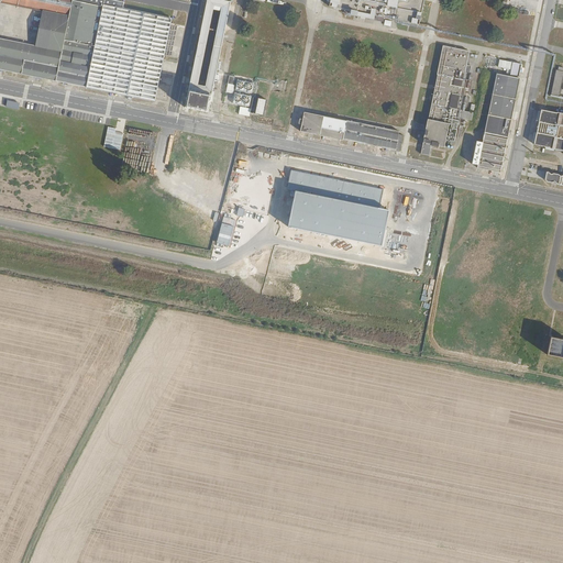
[(0,0),(0,2),(43,11),(36,46),(0,39),(0,69),(155,102),(172,19),(118,8),(119,1),(112,0),(0,0)]
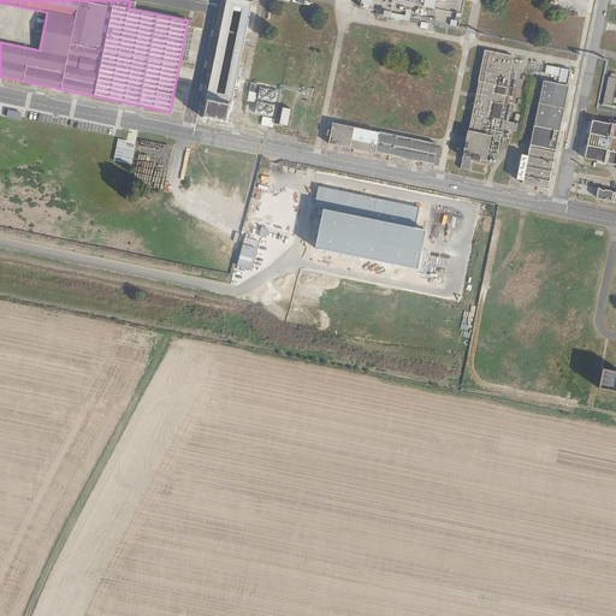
[(253,1),(243,0),(226,0),(202,118),(227,123),(253,1)]
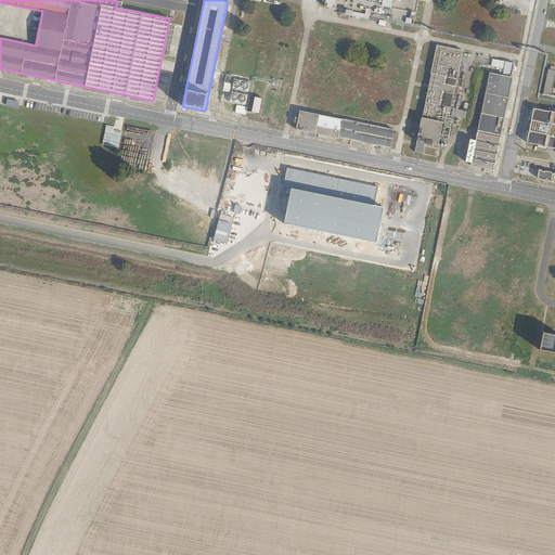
[(325,0),(324,5),(346,10),(345,14),(369,18),(370,15),(413,24),(417,0),(325,0)]
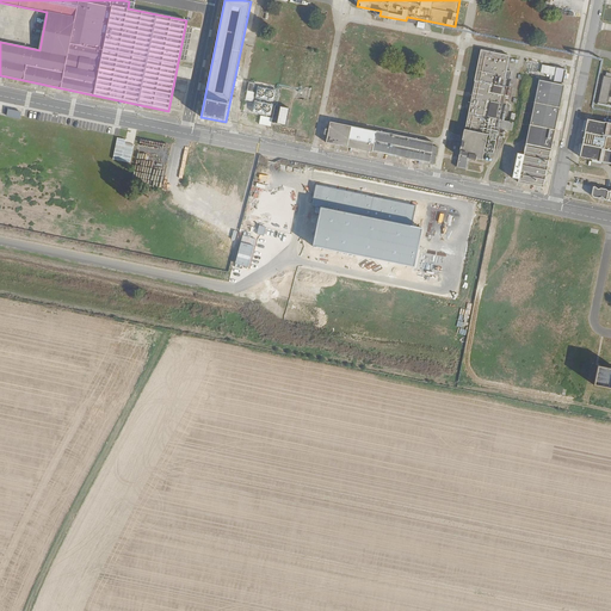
[(508,55),(481,50),(457,167),(467,168),(469,156),(483,160),(488,134),(493,135),(494,135),(495,128),(512,130),(513,123),(497,119),(504,79),(510,80),(511,72),(506,71),(508,55)]
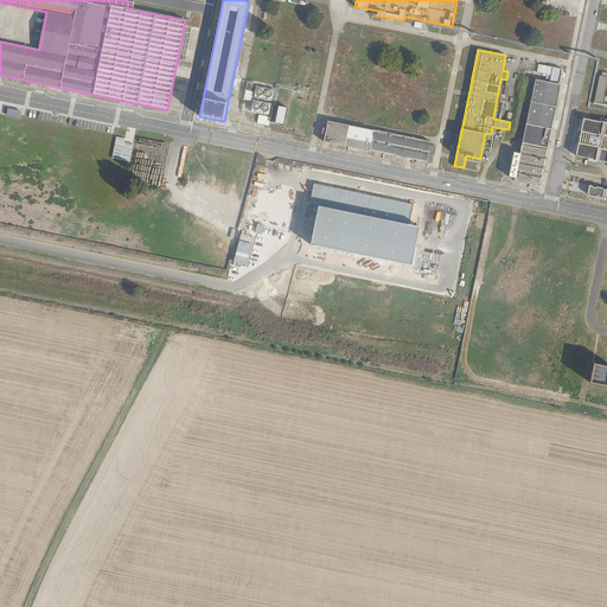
[(538,64),(537,72),(547,75),(547,81),(560,83),(562,69),(538,64)]
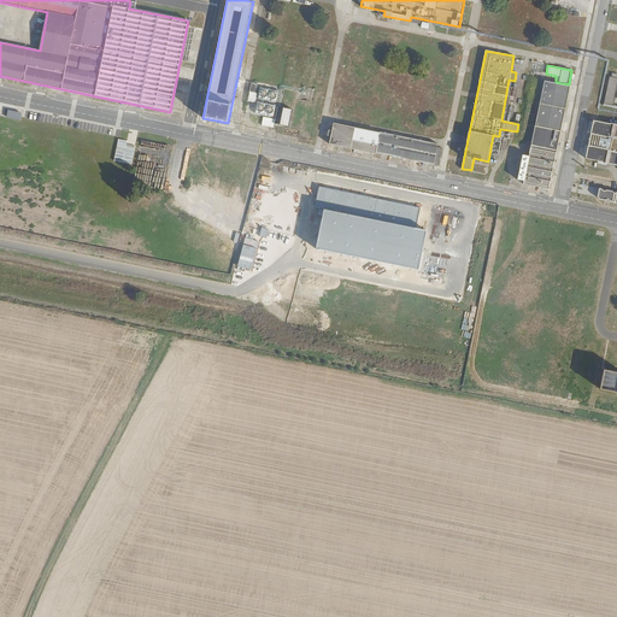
[(612,105),(616,81),(616,77),(612,77),(610,76),(604,104),(612,105)]
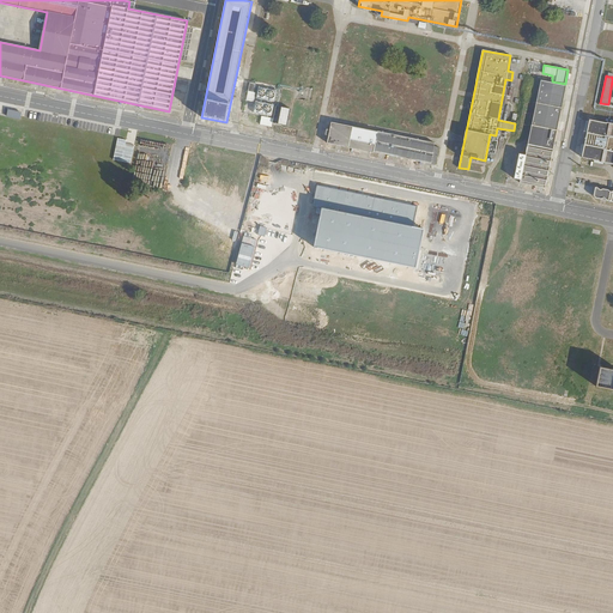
[(520,155),(515,178),(521,180),(521,183),(546,188),(550,168),(565,85),(541,80),(526,155),(520,155)]
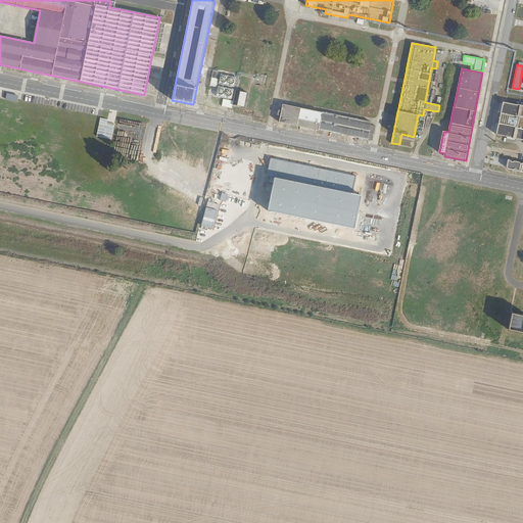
[(236,78),(221,75),(219,84),(234,87),(236,78)]
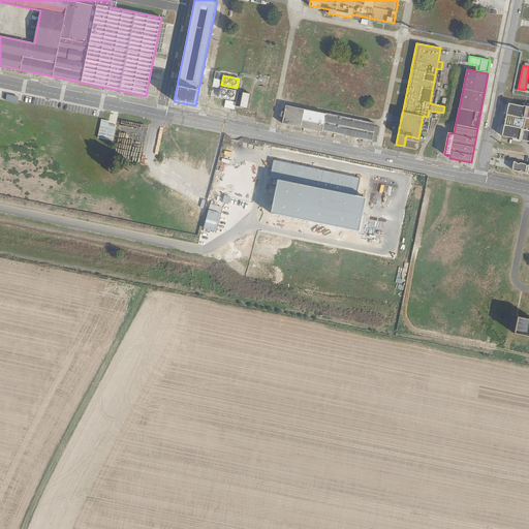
[(236,91),(220,88),(218,97),(234,100),(236,91)]
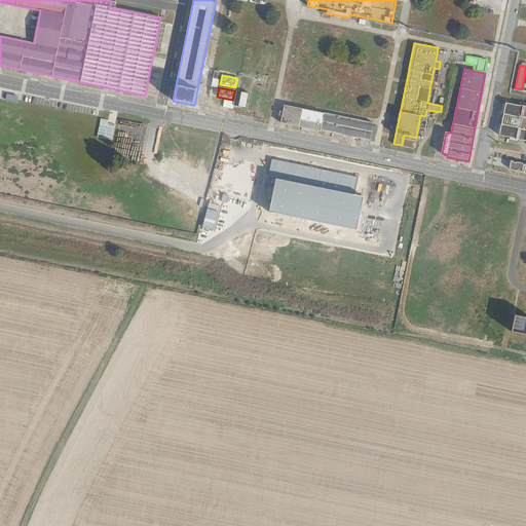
[(293,90),(291,99),(303,102),(304,92),(293,90)]
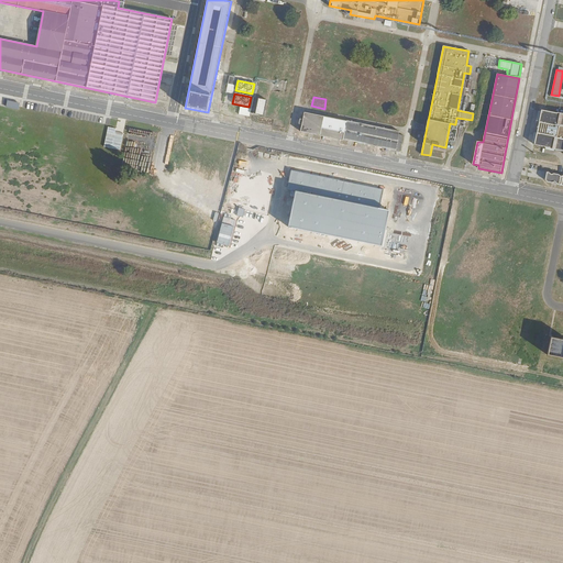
[(266,99),(258,98),(256,113),(264,114),(266,99)]
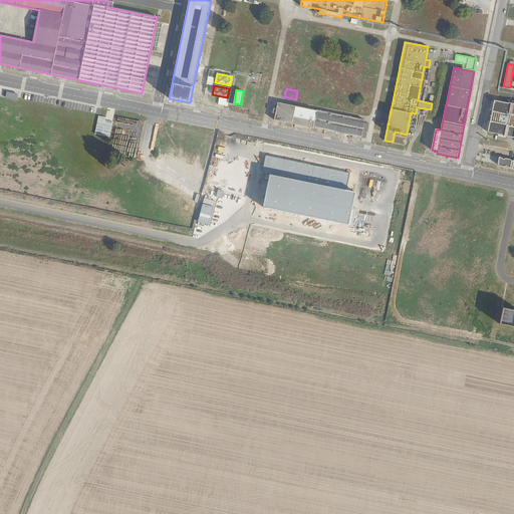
[(306,90),(304,100),(311,102),(314,92),(306,90)]
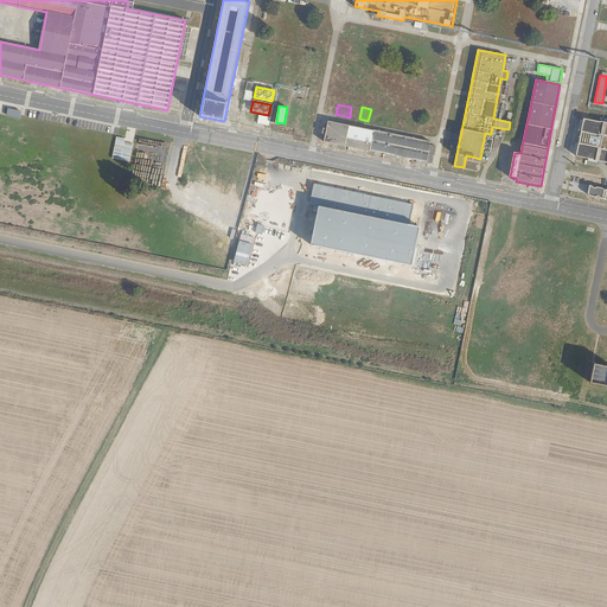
[(8,108),(7,115),(20,117),(21,110),(8,108)]
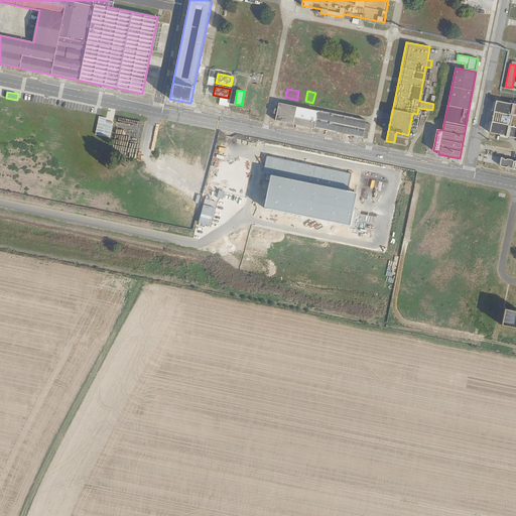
[(221,98),(219,105),(228,106),(229,103),(230,100),(221,98)]
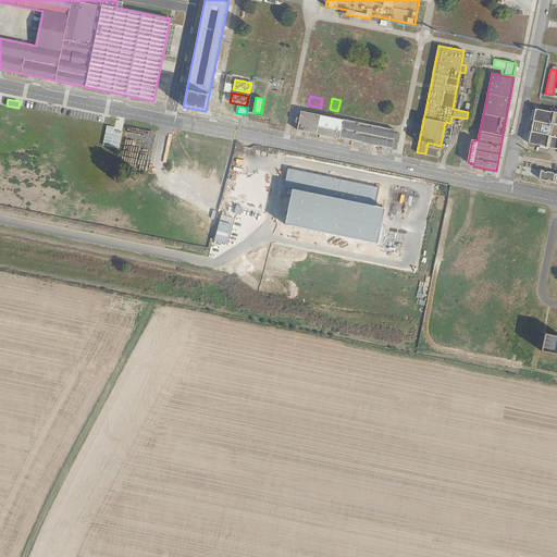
[(534,109),(527,144),(542,146),(544,148),(556,150),(556,112),(551,112),(534,109)]
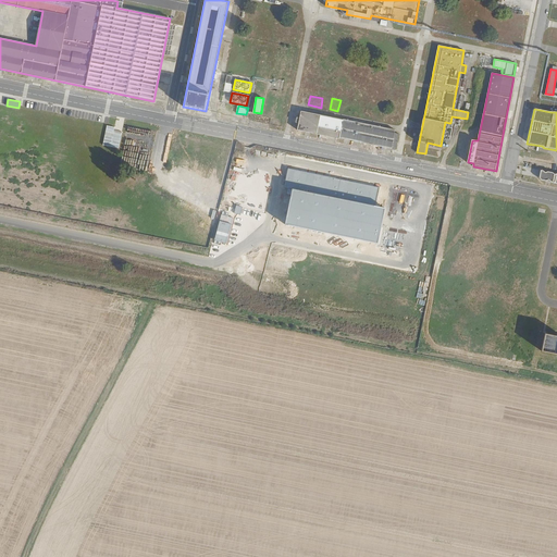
[(299,112),(295,131),(337,139),(338,138),(394,150),(398,134),(393,133),(394,131),(342,120),(342,121),(299,112)]
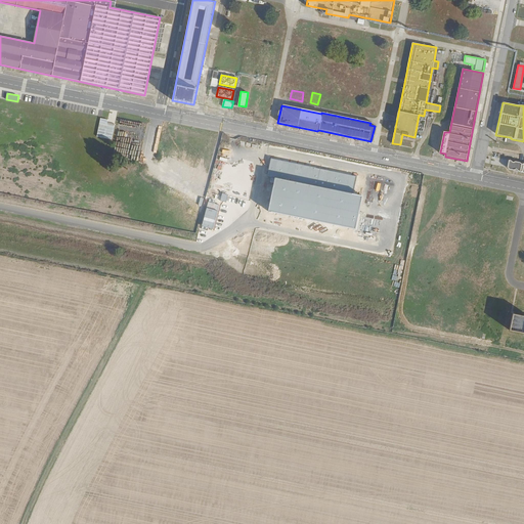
[(107,120),(100,118),(97,136),(104,138),(107,124),(107,120)]
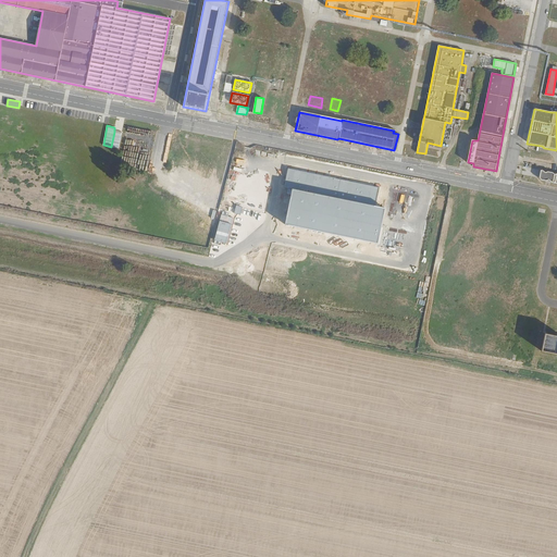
[(114,132),(111,147),(119,148),(122,133),(114,132)]
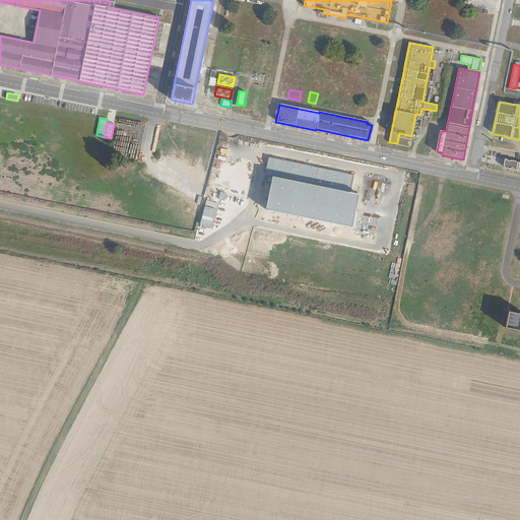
[(272,177),(350,192),(353,175),(269,157),(266,176),(272,177)]
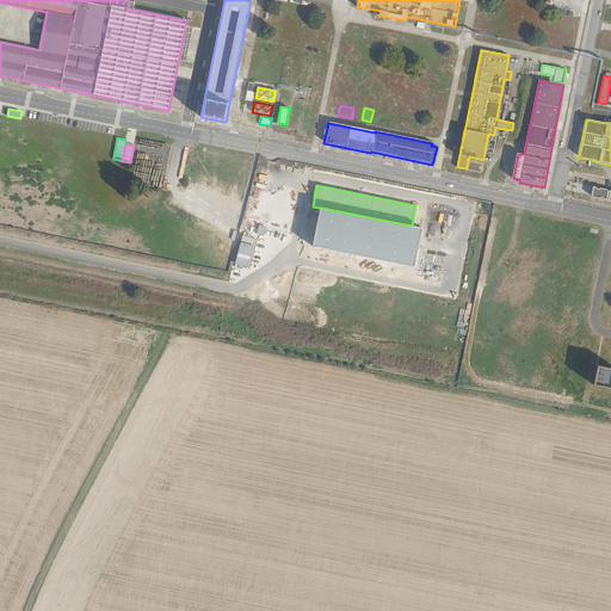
[(592,187),(591,195),(592,198),(597,199),(599,197),(602,198),(603,201),(605,201),(606,202),(610,202),(610,191),(609,191),(608,192),(606,191),(605,190),(600,189),(598,190),(597,187),(592,187)]
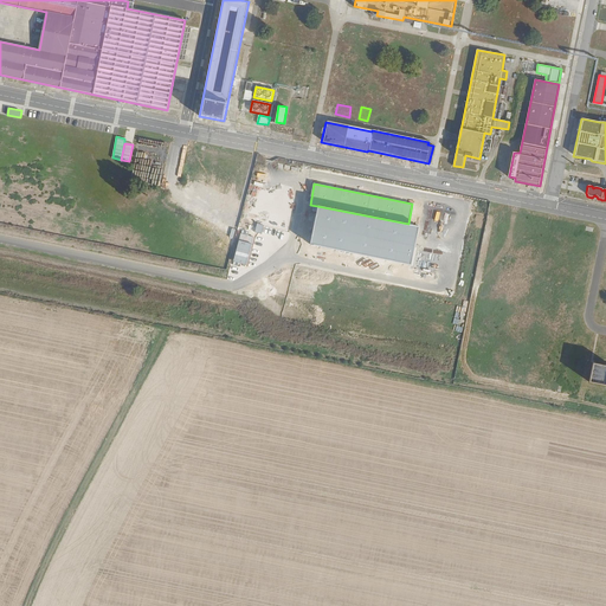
[(317,206),(310,243),(411,263),(418,226),(408,224),(317,206)]
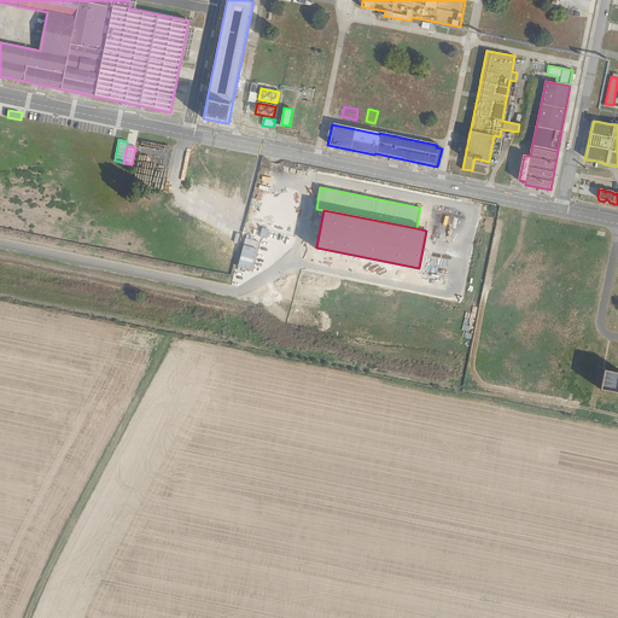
[(246,238),(245,238),(238,266),(252,270),(260,242),(254,240),(246,238)]
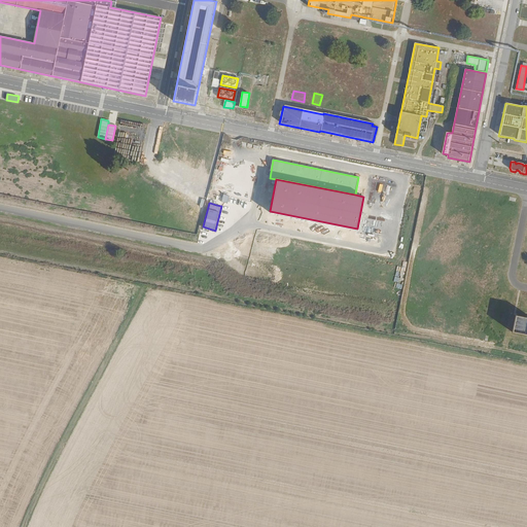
[(526,318),(515,316),(511,334),(526,336),(526,318)]
